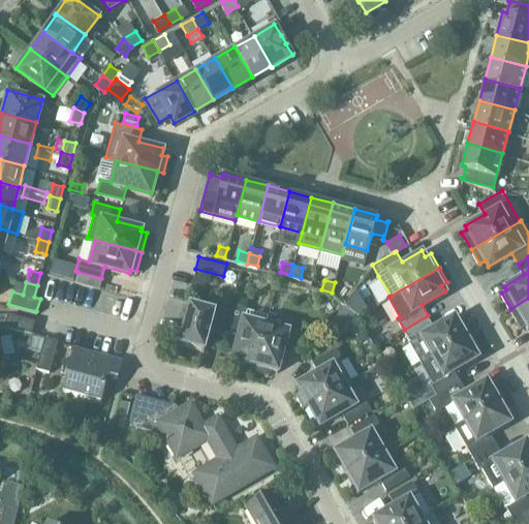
[(237,295),(235,303),(246,306),(248,298),(237,295)]
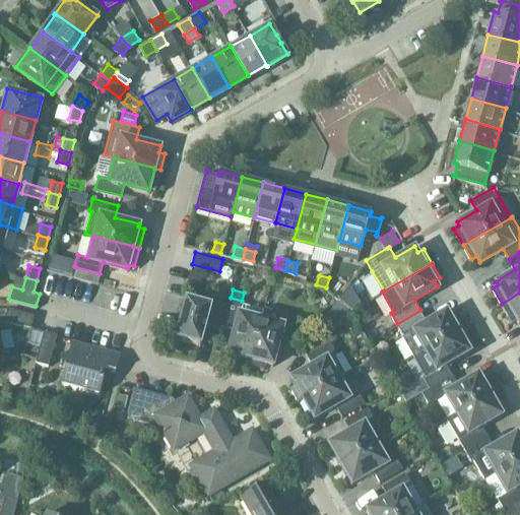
[(517,318),(519,321),(519,320),(519,293),(502,304),(511,321),(517,318)]
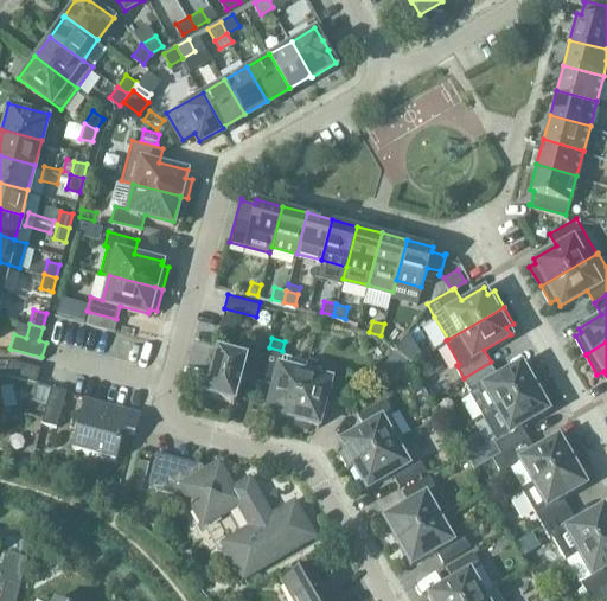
[(217,350),(205,394),(234,401),(240,376),(254,379),(260,356),(221,346),(219,351),(217,350)]
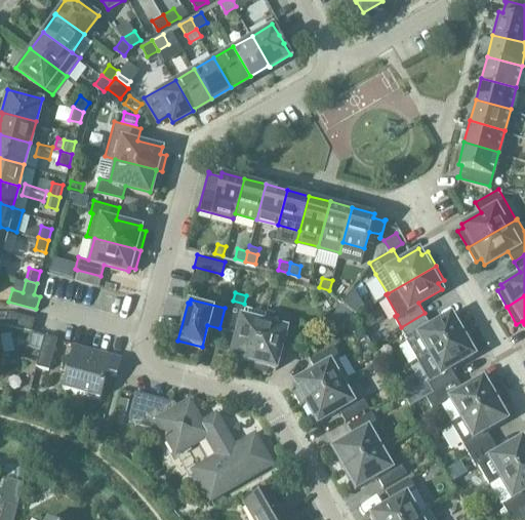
[(252,361),(264,320),(241,314),(244,304),(233,301),(232,301),(225,327),(237,330),(230,355),(252,361)]
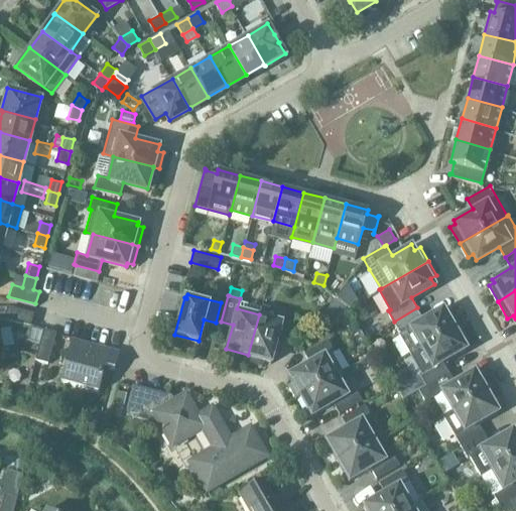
[(336,296),(330,304),(341,312),(347,304),(336,296)]
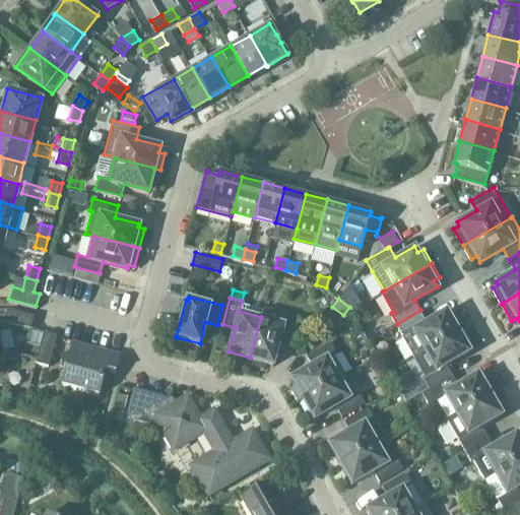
[(249,363),(265,367),(266,362),(272,363),(279,339),(290,342),(298,316),(285,313),(286,311),(264,306),(261,317),(250,358),(249,363)]
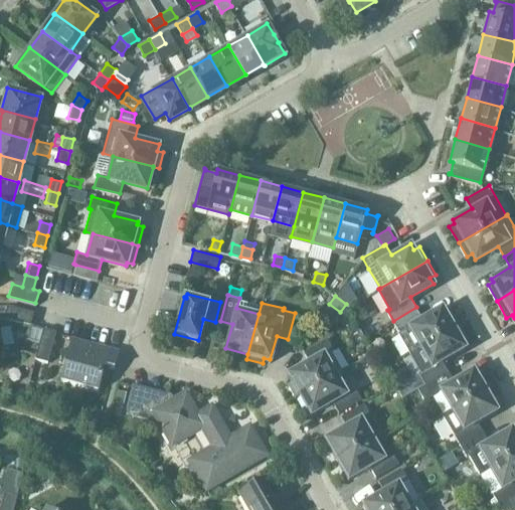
[(33,311),(7,304),(4,316),(30,323),(33,311)]
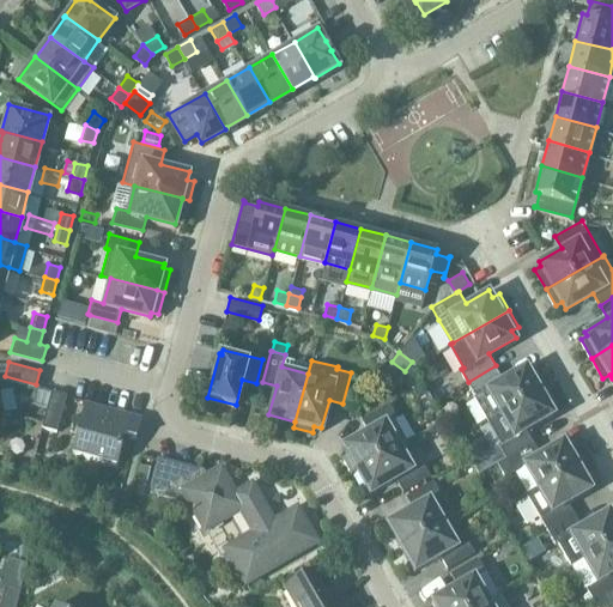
[(528,369),(526,364),(503,378),(496,365),(468,382),(475,394),(474,395),(487,418),(546,384),(534,365),(528,369)]
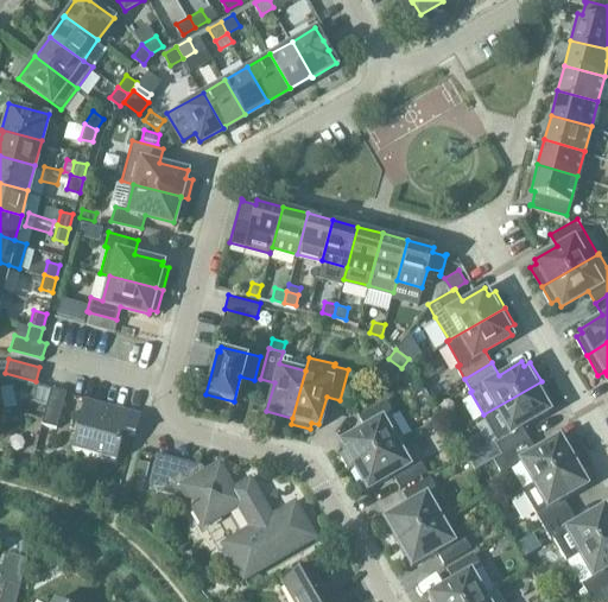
[(359,379),(350,388),(358,394),(366,385),(359,379)]
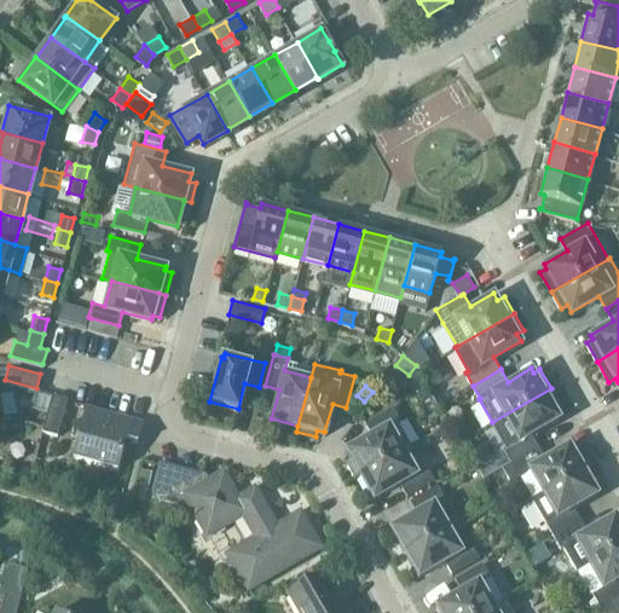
[(562,408),(551,388),(492,422),(507,446),(504,447),(512,461),(538,445),(531,432),(559,416),(556,411),(562,408)]
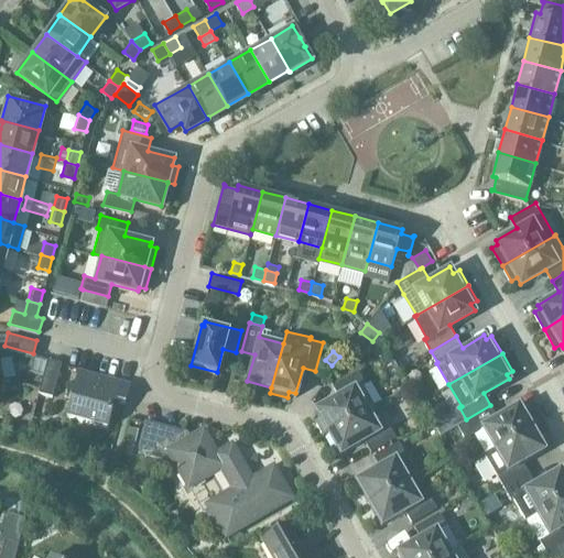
[(62,361),(47,358),(39,391),(52,394),(62,361)]
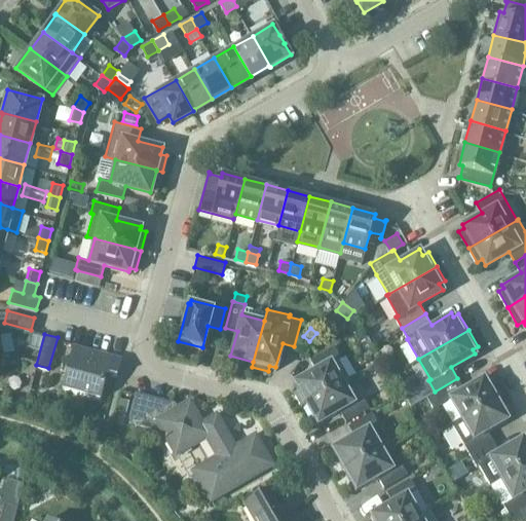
[(107,371),(116,374),(121,357),(73,343),(62,386),(100,396),(107,371)]
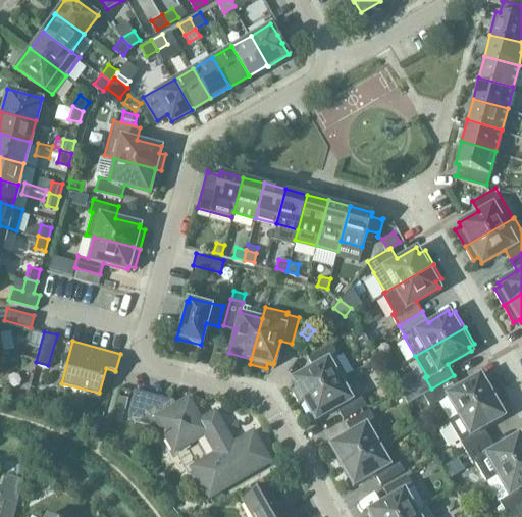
[(303,399),(340,377),(347,373),(334,354),(336,353),(330,342),(307,355),(313,366),(292,378),(295,384),(291,386),(299,401),(303,399)]
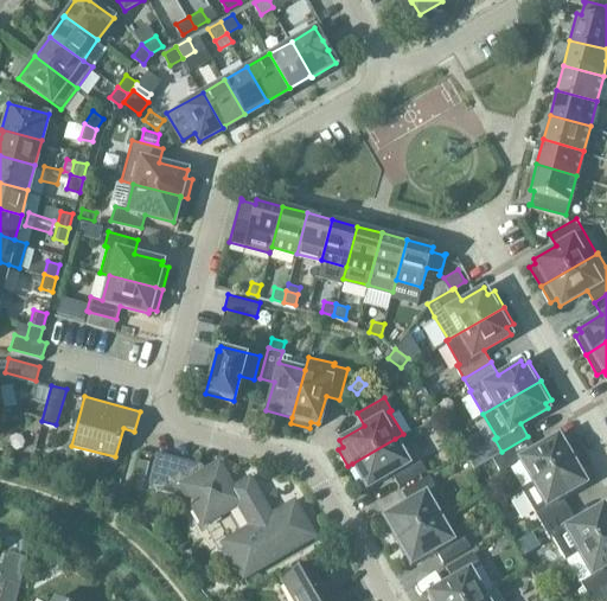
[(561,439),(558,435),(535,448),(528,436),(502,452),(493,456),(500,468),(518,458),(532,481),(572,458),(577,454),(567,435),(561,439)]
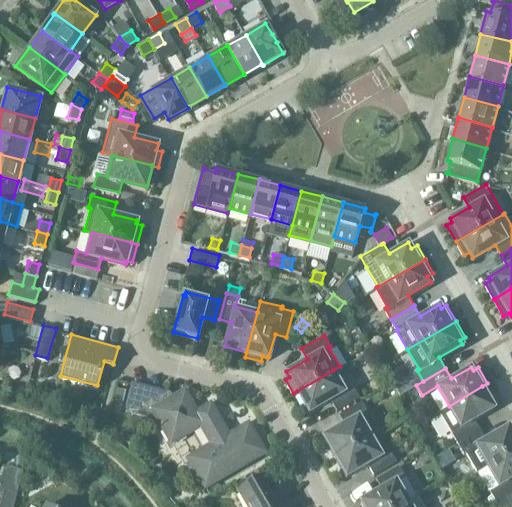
[(333,370),(297,391),(309,410),(330,398),(336,408),(359,395),(353,384),(344,390),(333,370)]
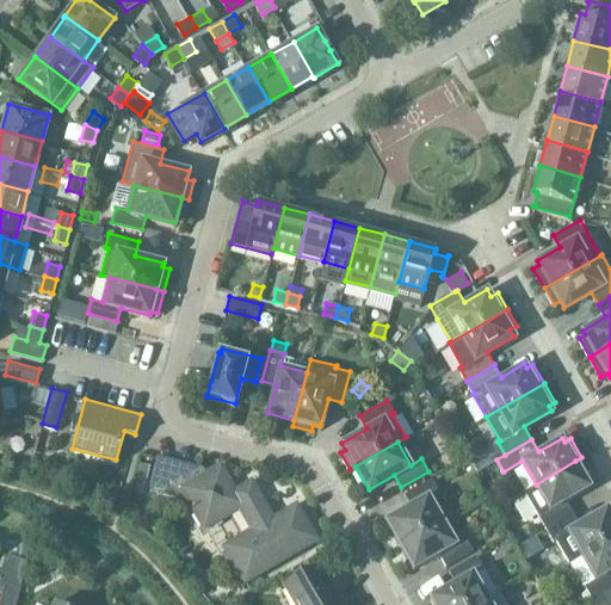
[(505,455),(498,442),(470,458),(477,470),(497,460),(505,455)]
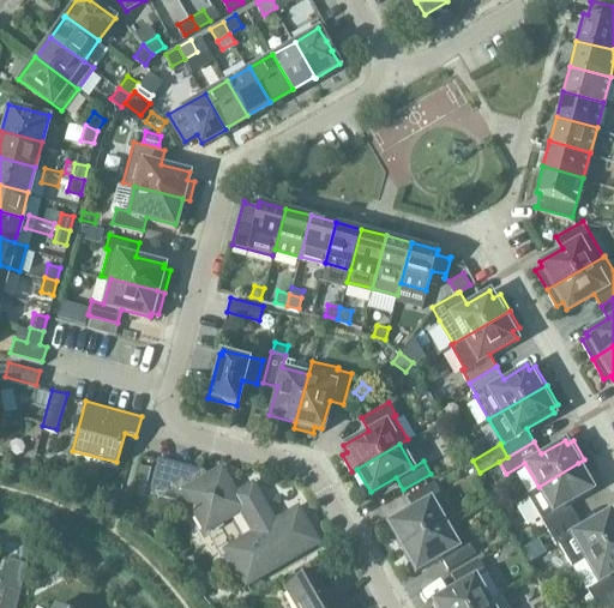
[(203,469),(158,457),(150,488),(175,495),(185,491),(205,527),(241,505),(256,530),(227,547),(246,581),(317,540),(298,506),(274,521),(252,482),(235,492),(221,468),(208,475),(203,469)]
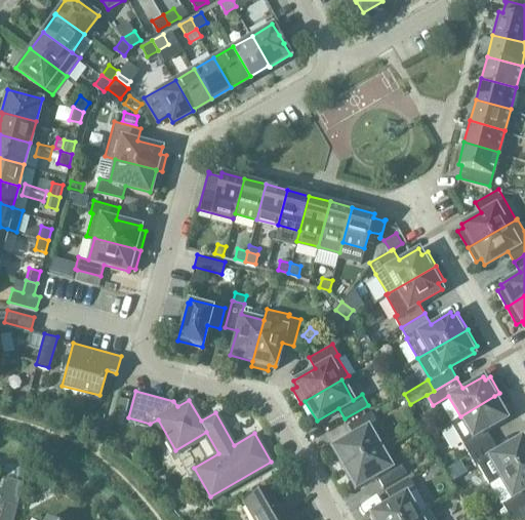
[(120,396),(117,407),(126,409),(129,399),(120,396)]
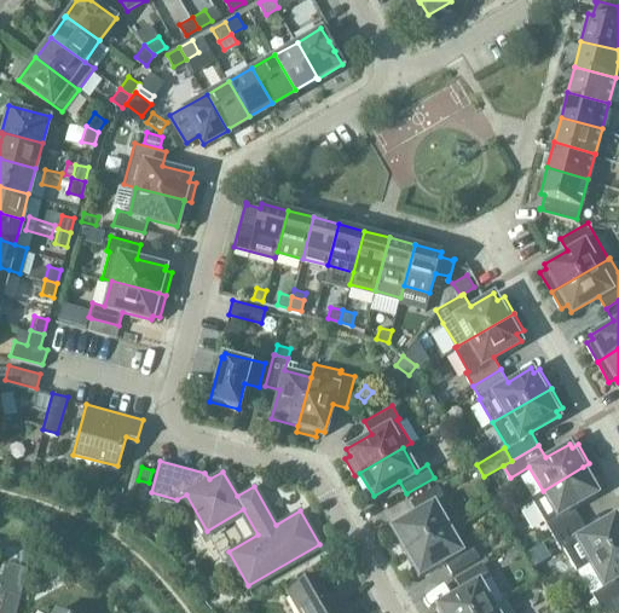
[(583,467),(543,491),(556,514),(545,521),(553,533),(580,518),(573,504),(596,491),(583,467)]
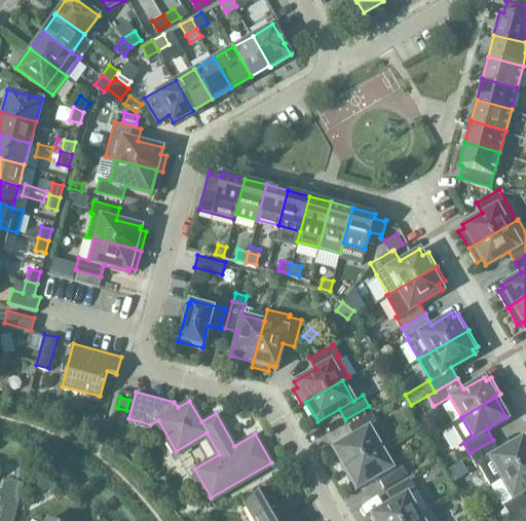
[(380,447),(369,426),(378,421),(371,410),(348,424),(354,435),(332,447),(344,468),(380,447)]
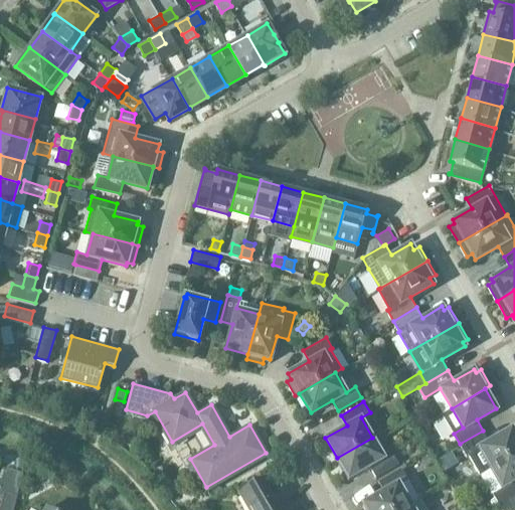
[(514,433),(512,428),(489,441),(483,431),(460,444),(466,454),(468,453),(480,473),(490,467),(514,452),(514,433)]
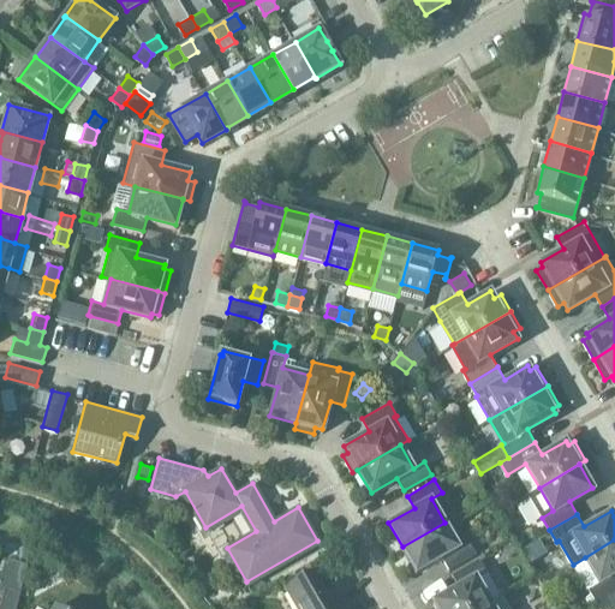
[(445,523),(402,547),(416,571),(441,556),(448,568),(476,553),(469,539),(458,545),(445,523)]
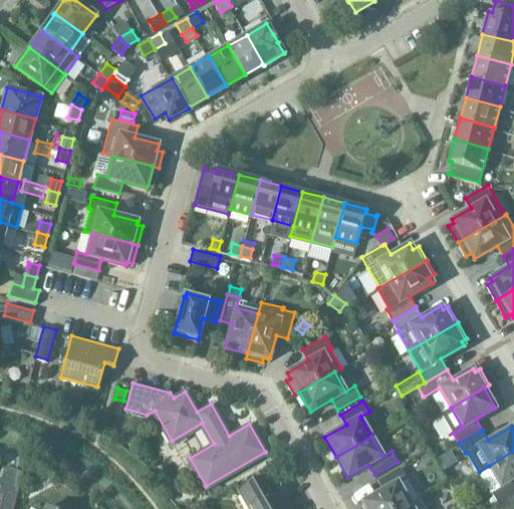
[(513,492),(513,451),(489,466),(500,486),(491,491),(498,502),(513,492)]
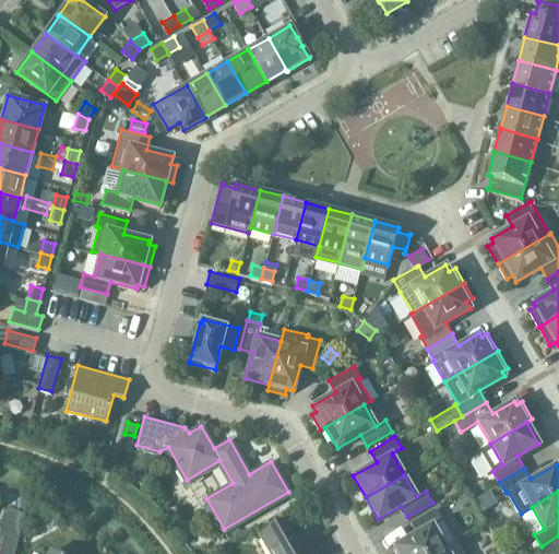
[(395,553),(429,553),(444,545),(432,525),(442,519),(436,507),(411,521),(417,532),(393,546),(397,553),(395,553)]
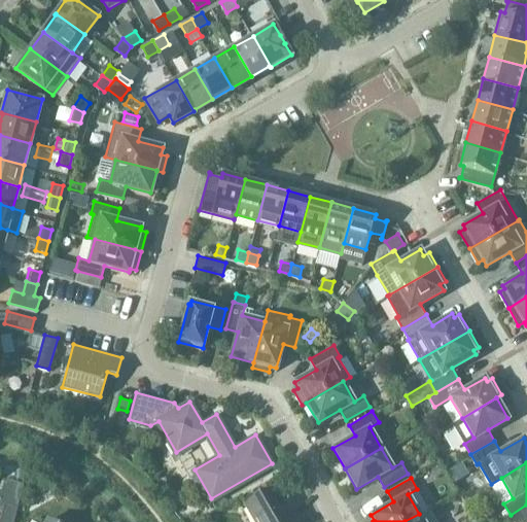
[(245,502),(256,521),(292,521),(273,487),(245,502)]
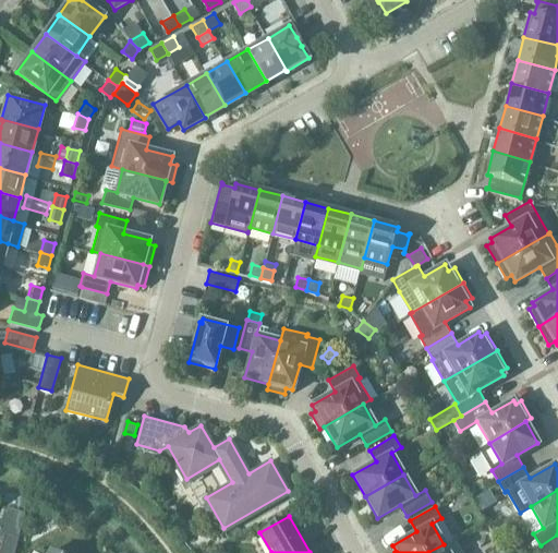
[(2,540),(0,550),(0,552),(13,552),(19,536),(4,532),(2,540)]
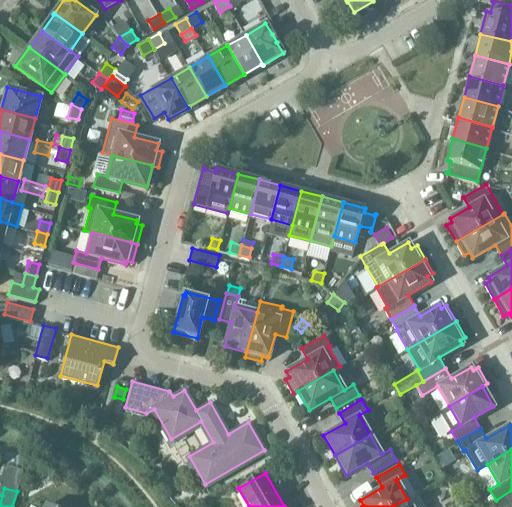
[(511,506),(511,490),(496,500),(499,506),(506,506),(507,506),(511,506)]
